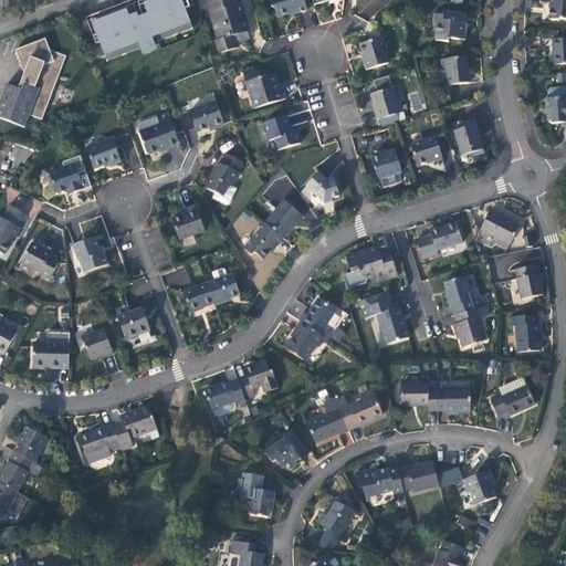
[(100,43),(105,56),(139,43),(140,49),(144,55),(157,50),(155,43),(153,39),(191,23),(186,9),(190,7),(187,0),(153,0),(139,6),(142,12),(129,17),(127,10),(93,23),(100,43)]
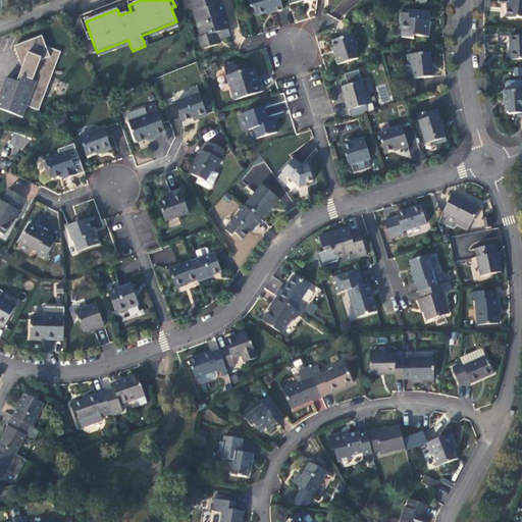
[(204,53),(217,49),(214,38),(229,34),(231,33),(220,0),(194,0),(191,1),(203,41),(200,42),(204,53)]
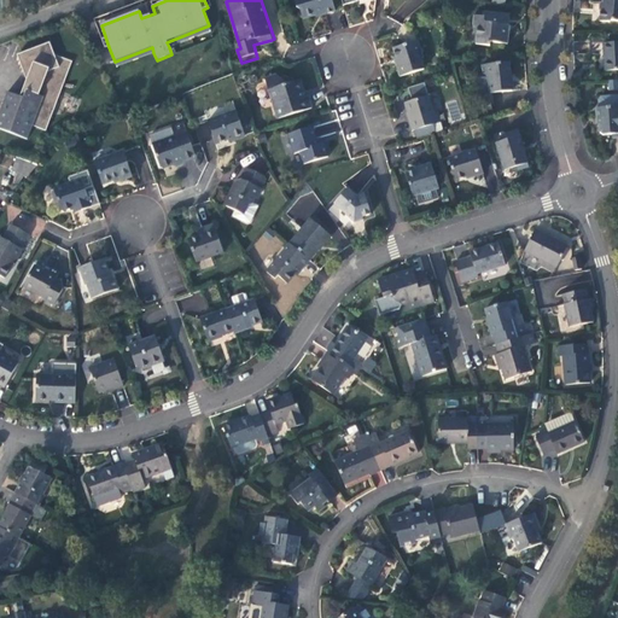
[(336,11),(332,0),(295,0),(297,9),(301,10),(304,19),(325,13),(325,15),(336,11)]
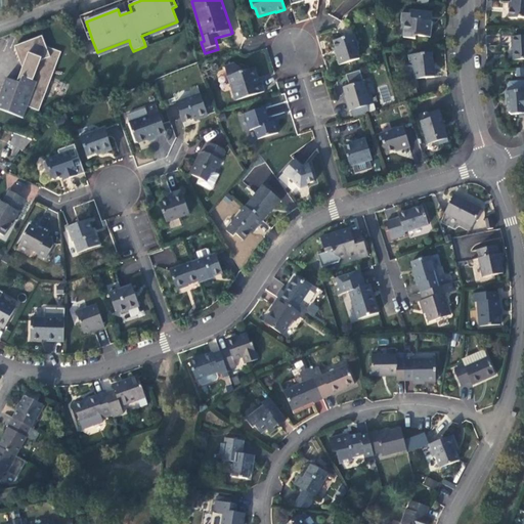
[(523,0),(512,0),(513,2),(511,2),(510,18),(518,18),(520,17),(523,17),(523,0)]
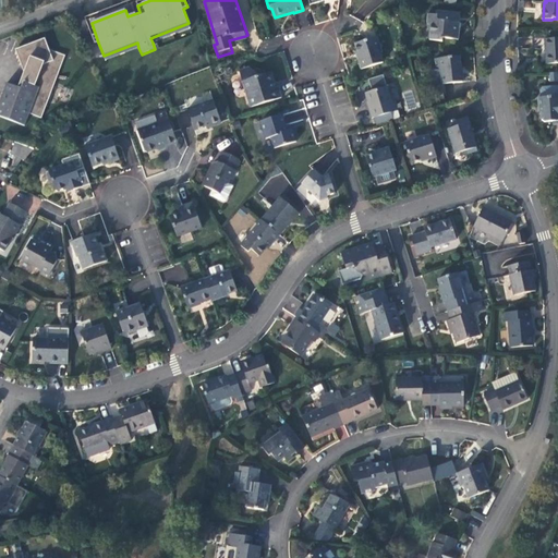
[(459,28),(461,14),(437,11),(436,15),(428,14),(427,24),(429,26),(429,29),(432,32),(431,40),(444,41),(444,38),(459,40),(460,28),(459,28)]
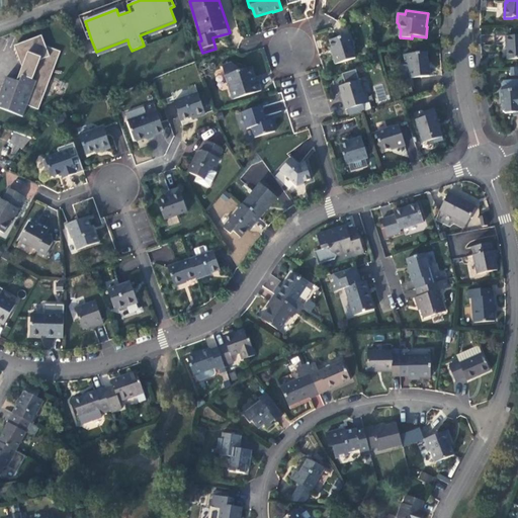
[(175,21),(140,35),(142,39),(177,26),(175,21)]
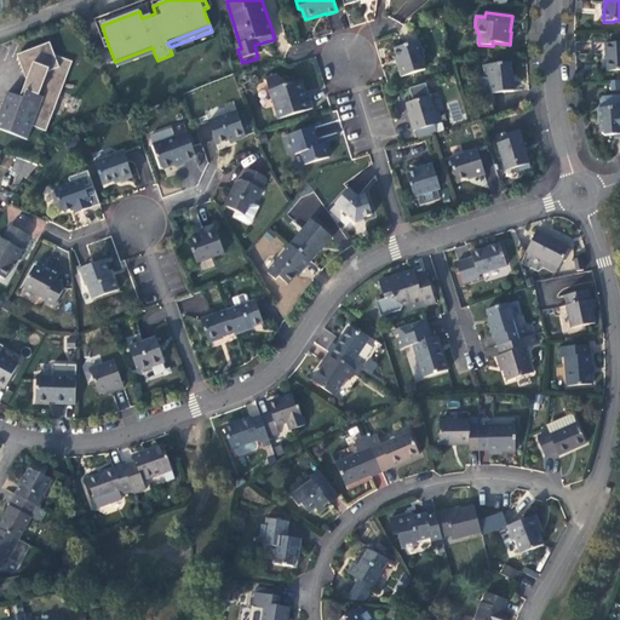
[(254,45),(258,58),(264,57),(262,52),(275,47),(273,40),(254,45)]
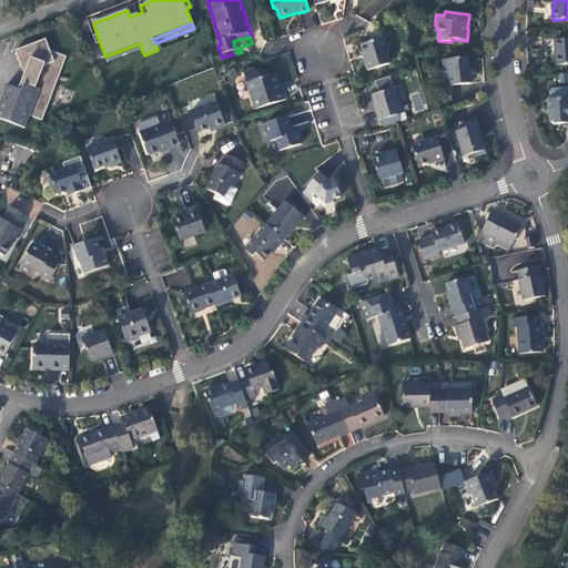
[(385,38),(362,46),(366,60),(365,61),(368,71),(389,64),(388,57),(389,54),(385,38)]
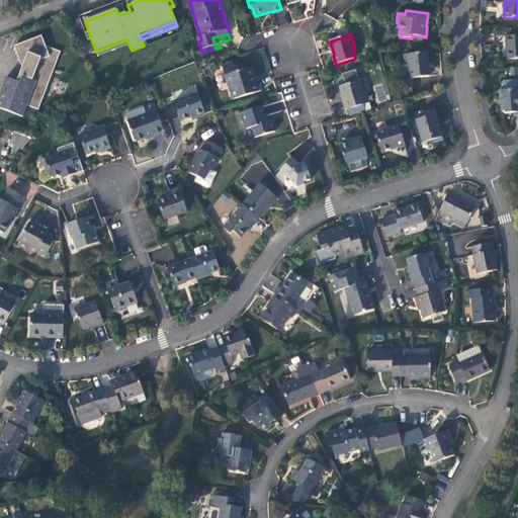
[(13,46),(22,67),(26,66),(20,83),(17,82),(7,78),(0,95),(0,107),(22,117),(26,106),(37,110),(60,53),(46,47),(40,35),(18,44),(13,46)]
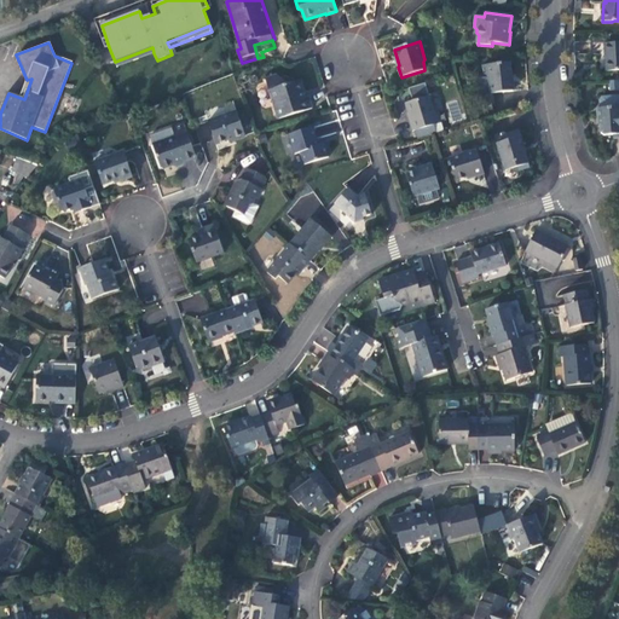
[(618,42),(606,44),(607,71),(618,70),(618,42)]
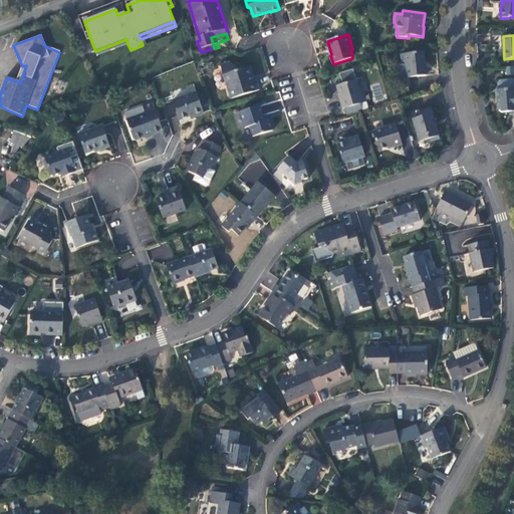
[(126,39),(95,51),(97,56),(127,44),(126,39)]
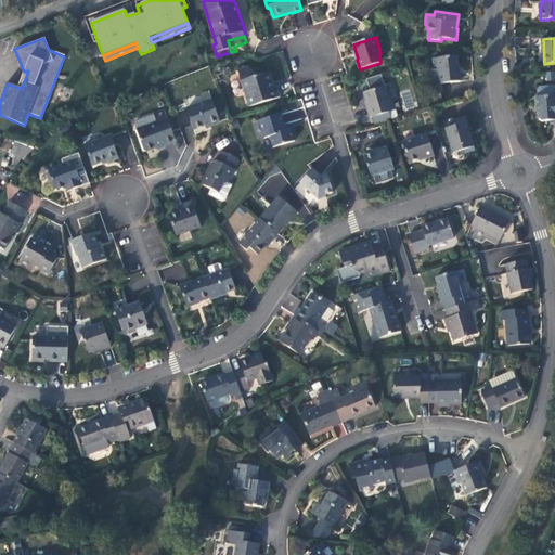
[(456,57),(431,60),(433,71),(438,75),(439,85),(459,82),(456,57)]
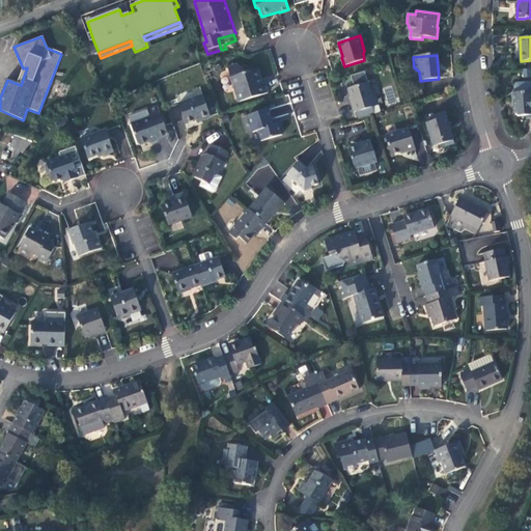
[(241,64),(230,66),(242,102),(271,92),(268,82),(266,83),(260,68),(250,72),(241,64)]
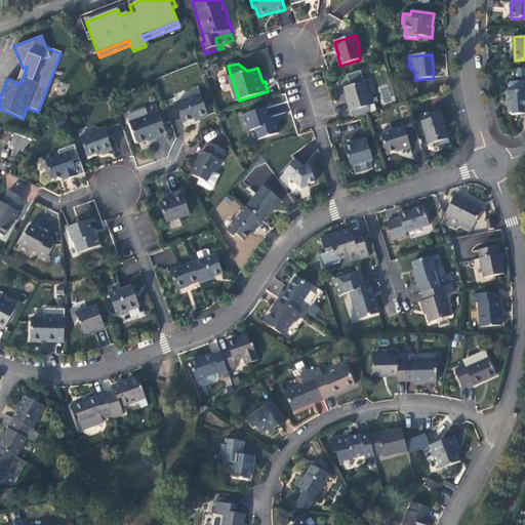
[(27,67),(23,68),(17,83),(21,84),(27,67)]
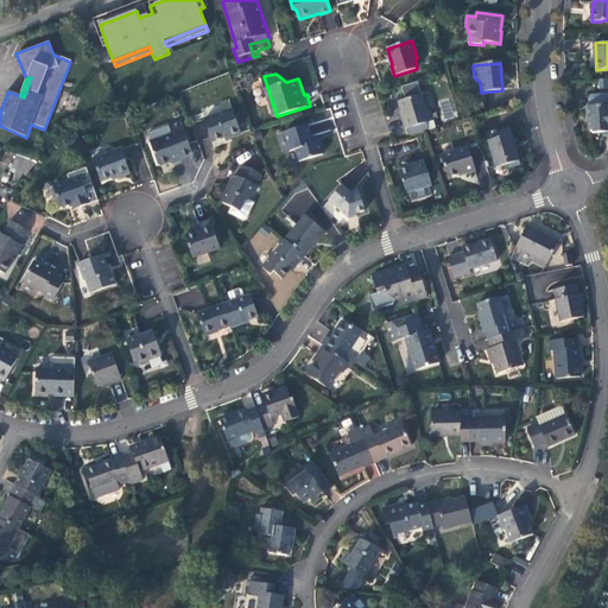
[(422,94),(398,101),(403,119),(401,119),(405,130),(434,121),(430,111),(426,111),(422,94)]
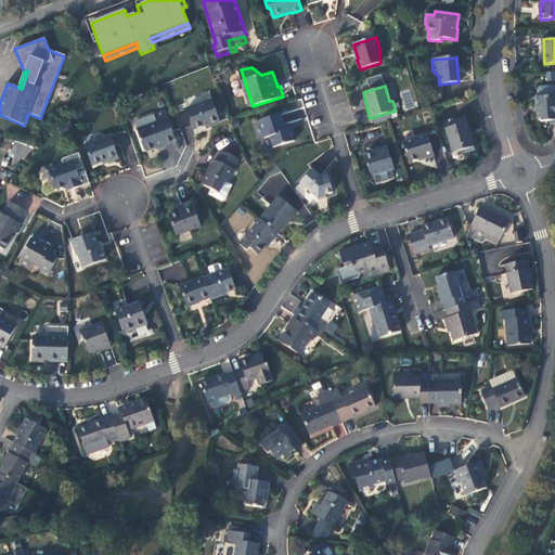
[(551,125),(554,124),(554,86),(541,87),(539,90),(539,98),(536,98),(537,108),(539,108),(540,120),(542,121),(551,121),(551,125)]
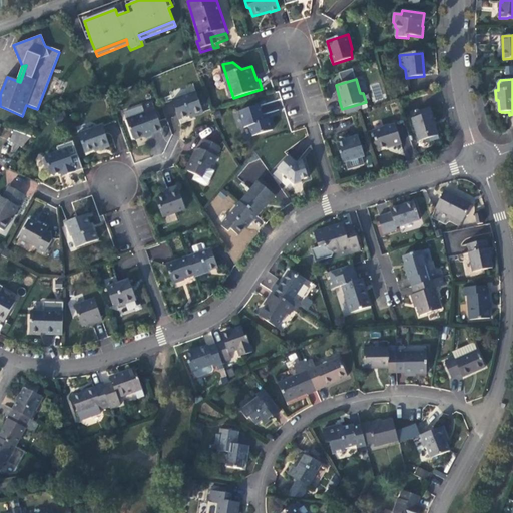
[(195,92),(171,101),(178,120),(188,116),(189,118),(202,113),(195,92)]
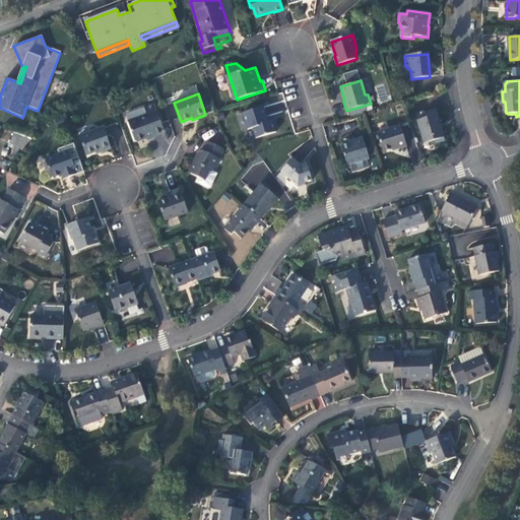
[(146,115),(128,122),(135,141),(137,142),(164,132),(154,105),(144,109),(146,115)]
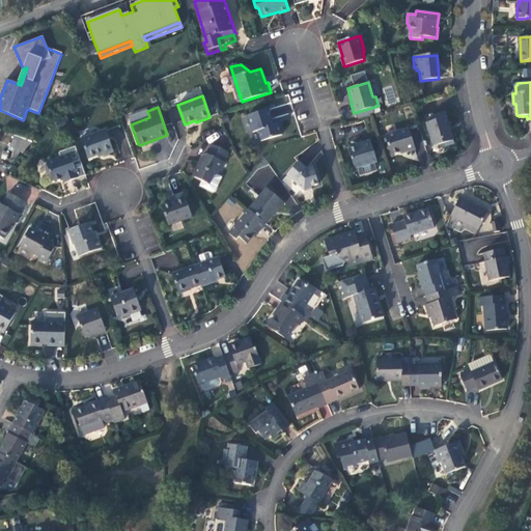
[(267,108),(247,115),(252,133),(257,131),(260,142),(281,136),(278,123),(273,124),(267,108)]
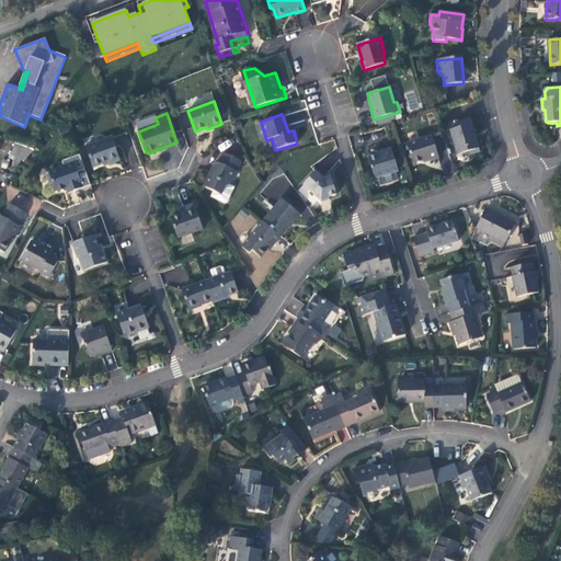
[(472,124),(451,130),(459,156),(479,149),(474,134),(476,134),(472,124)]
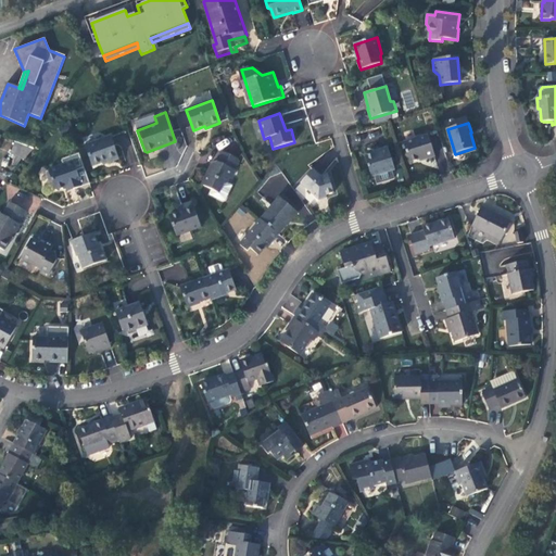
[(429,135),(404,142),(409,163),(425,159),(425,160),(436,156),(429,135)]
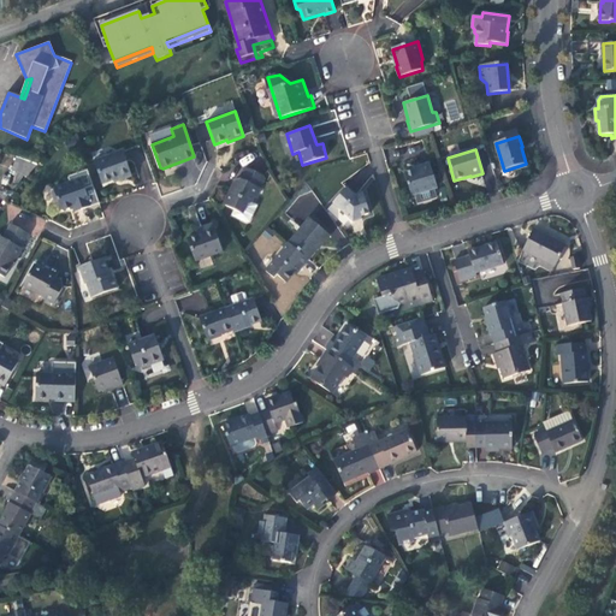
[(123,152),(95,163),(102,183),(119,177),(120,179),(131,175),(123,152)]
